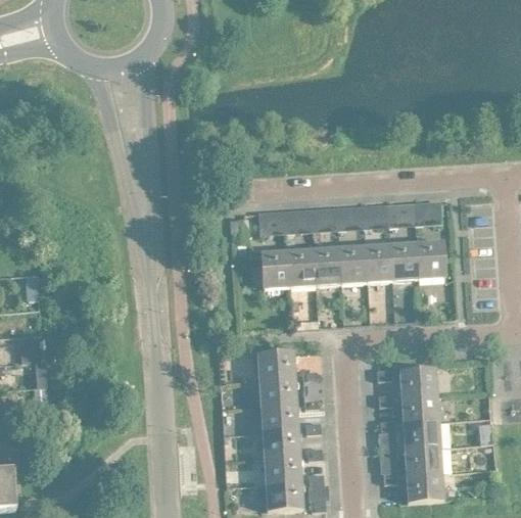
[(413,200),(414,223),(423,223),(422,200),(413,200)]
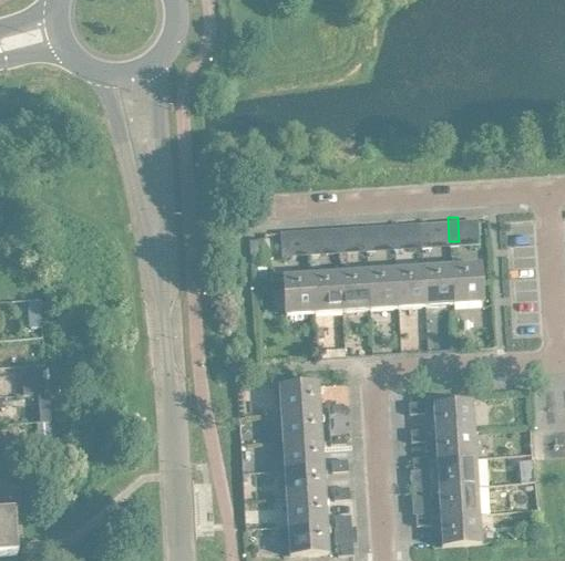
[(420,219),(421,243),(431,242),(430,218),(420,219)]
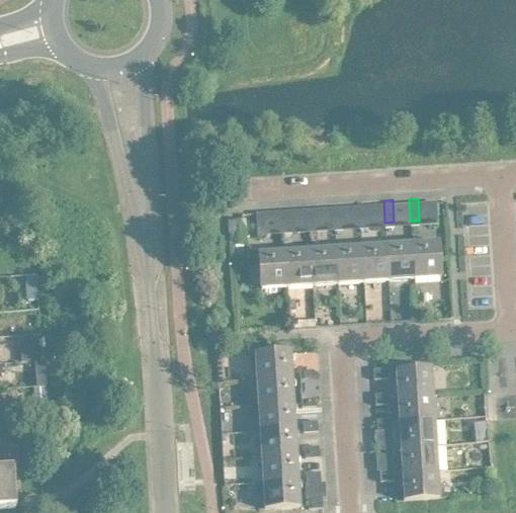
[(358,201),(359,224),(368,224),(367,201),(358,201)]
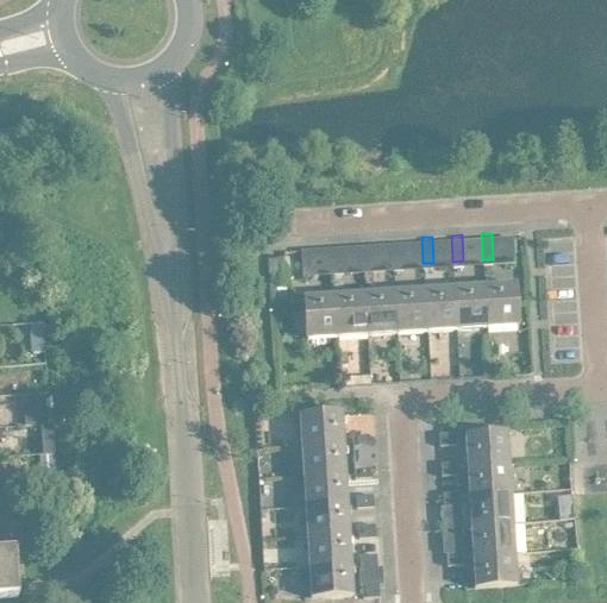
[(392,239),(393,265),(404,264),(401,238),(392,239)]
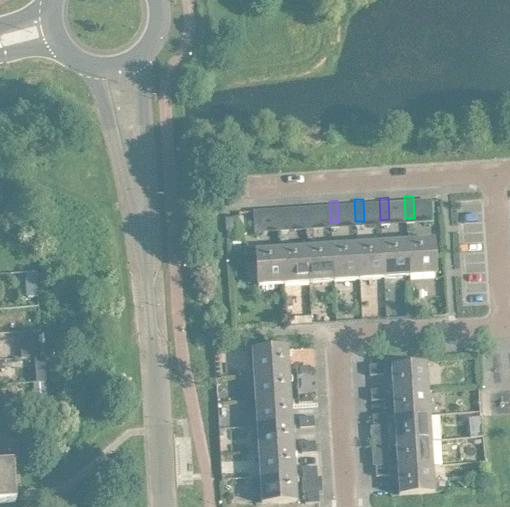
[(312,202),(310,202),(303,202),(305,224),(314,224),(312,202)]
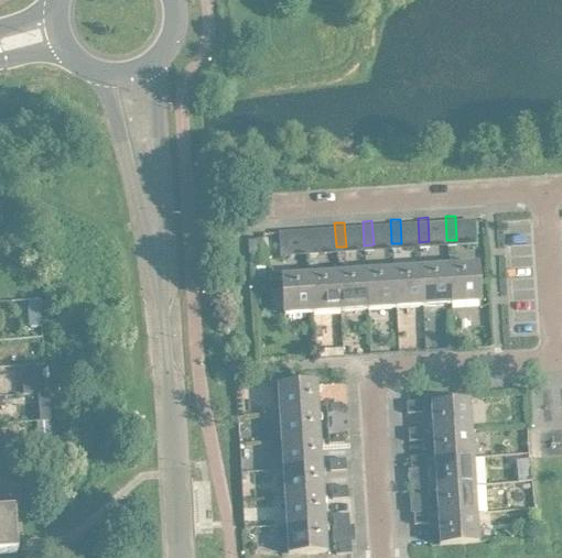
[(306,225),(309,249),(317,248),(316,223),(306,225)]
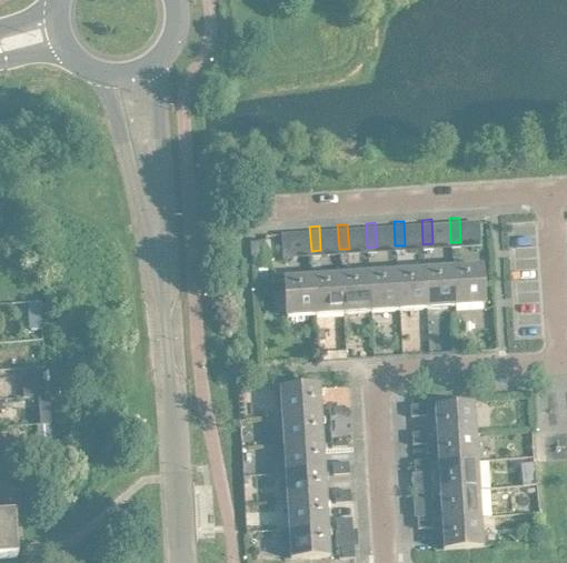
[(281,229),(282,253),(292,252),(291,228),(281,229)]
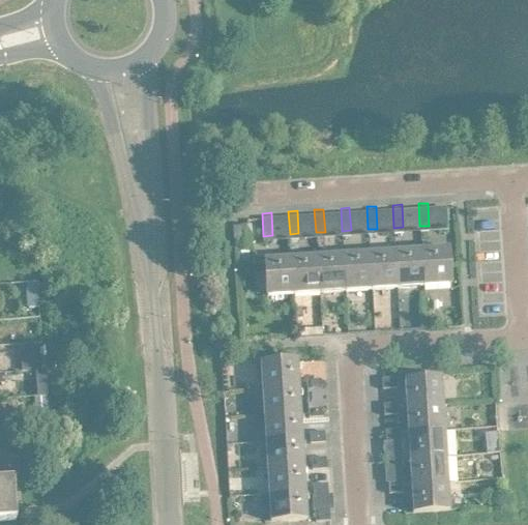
[(235,216),(236,241),(253,240),(252,215),(235,216)]
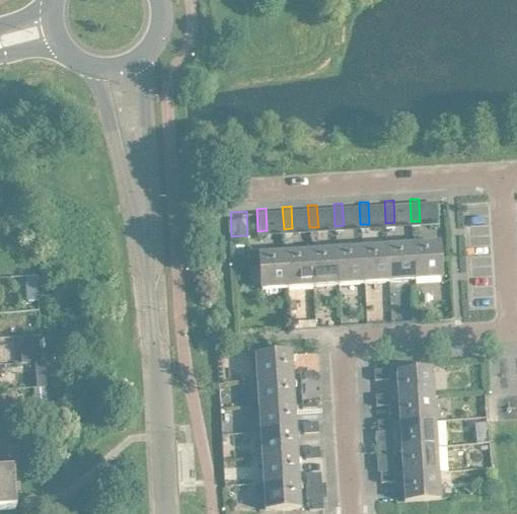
[(438,238),(413,239),(415,275),(440,274),(442,274),(440,237),(438,237),(438,238)]
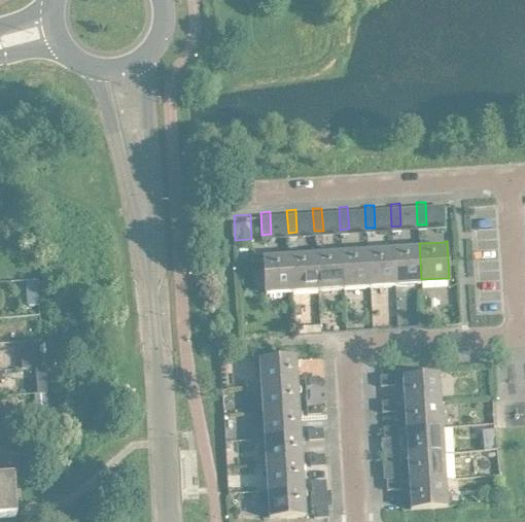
[(419,243),(393,245),(395,281),(421,279),(419,243)]
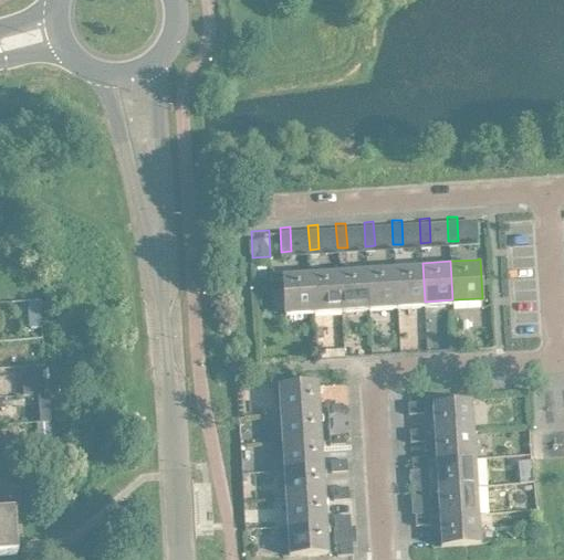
[(423,263),(395,264),(397,304),(425,302),(423,263)]
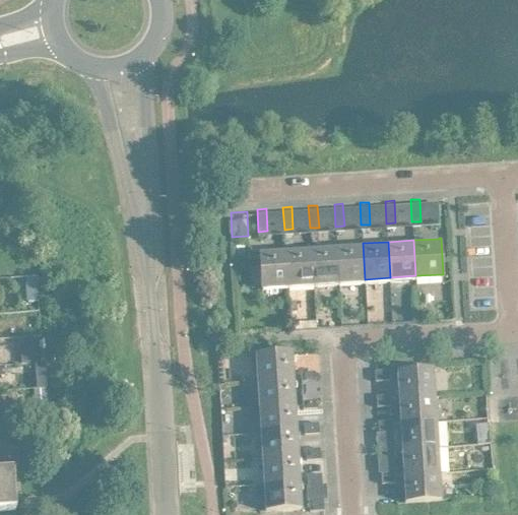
[(363,243),(337,245),(339,280),(365,279),(363,243)]
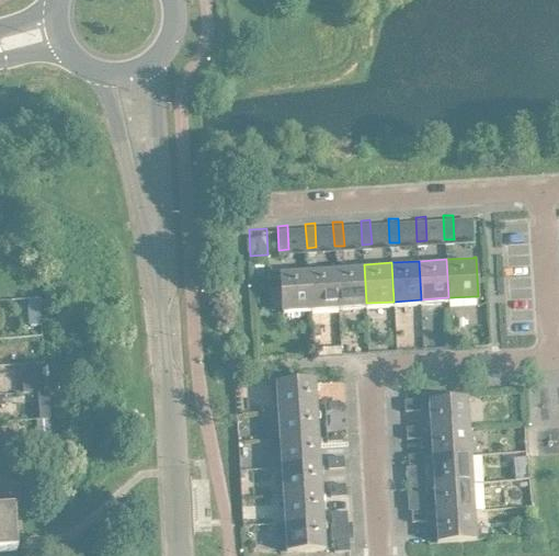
[(364,264),(337,265),(339,305),(366,303),(364,264)]
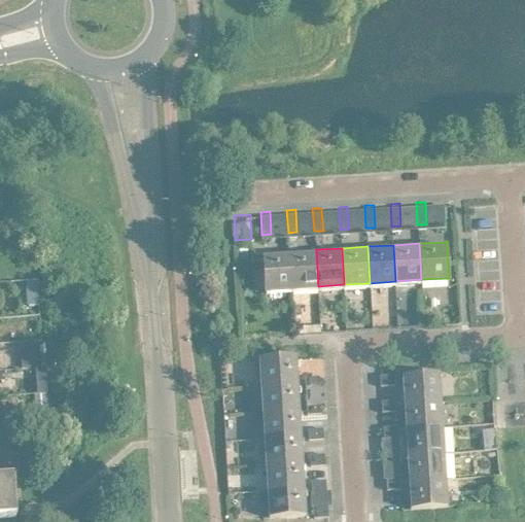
[(316,249),(290,251),(292,287),(318,286),(316,249)]
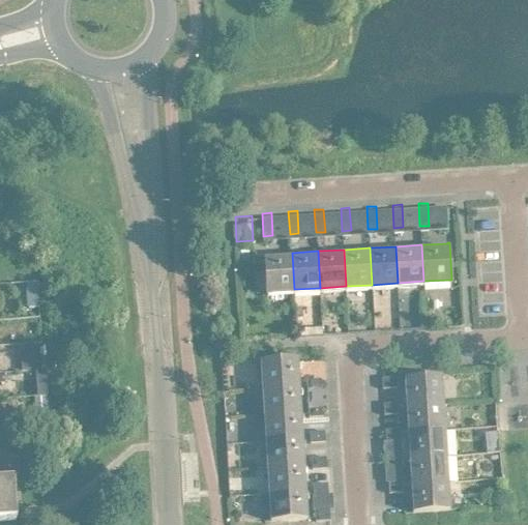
[(294,289),(292,253),(266,254),(264,254),(267,291),(268,291),(294,289)]
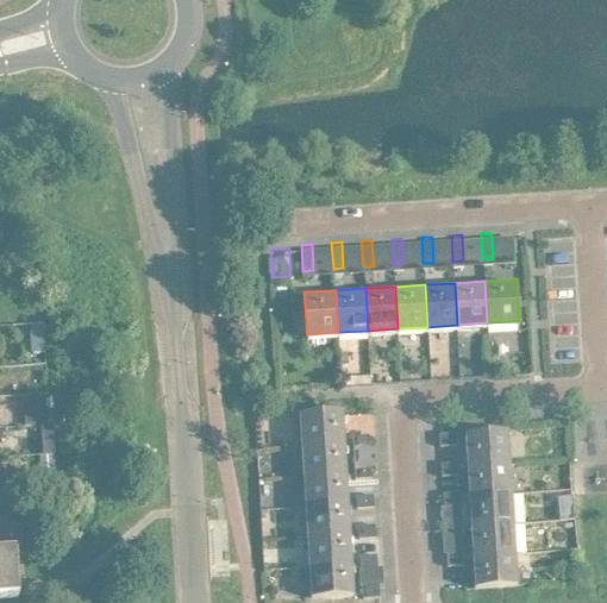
[(45,316),(30,318),(31,346),(47,346),(45,316)]
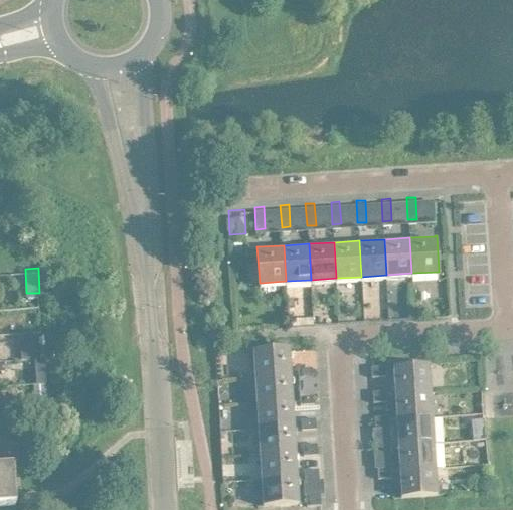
[(306,313),(289,314),(289,322),(307,321),(306,313)]
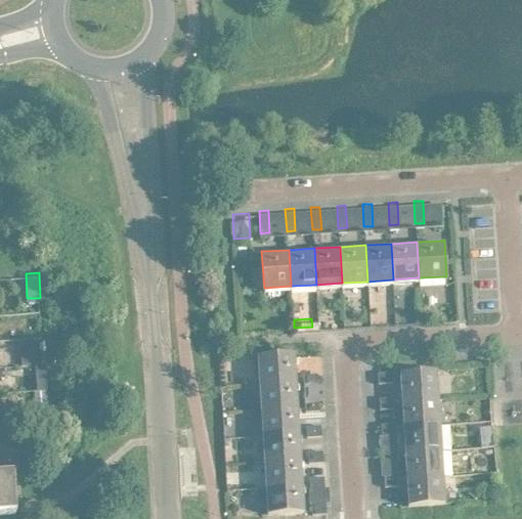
[(33,334),(20,335),(20,348),(34,347),(33,334)]
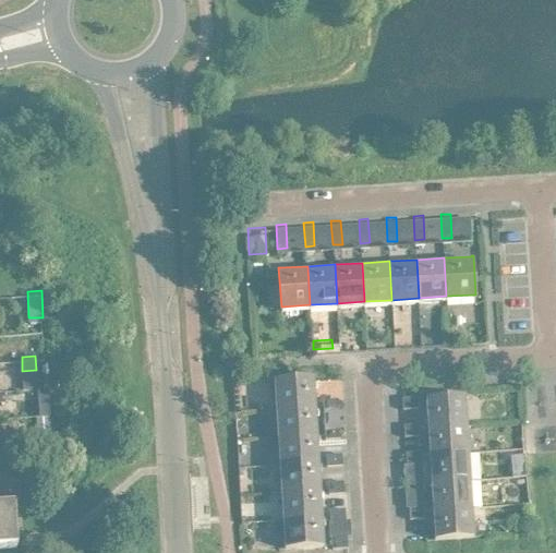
[(275,377),(276,405),(315,403),(313,375),(314,375),(313,374),(274,376),(274,377),(275,377)]
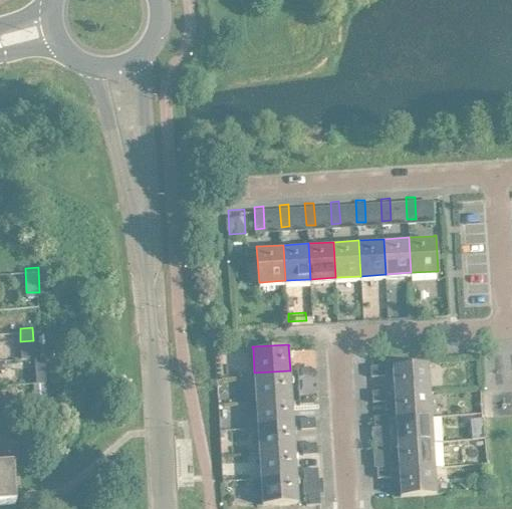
[(386,371),(385,363),(385,360),(370,361),(371,371),(386,371)]
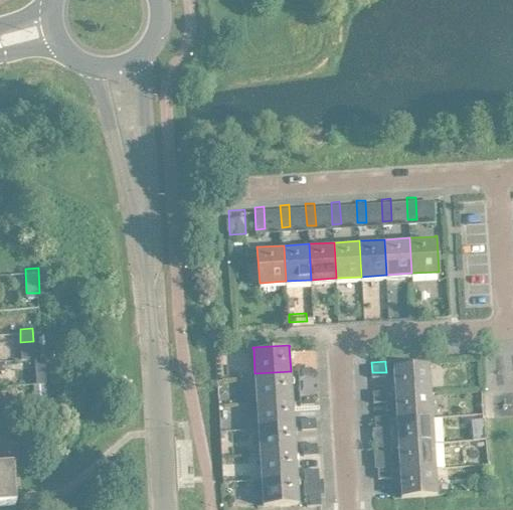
[(393,365),(395,390),(431,387),(430,363),(430,361),(393,364),(393,365)]
